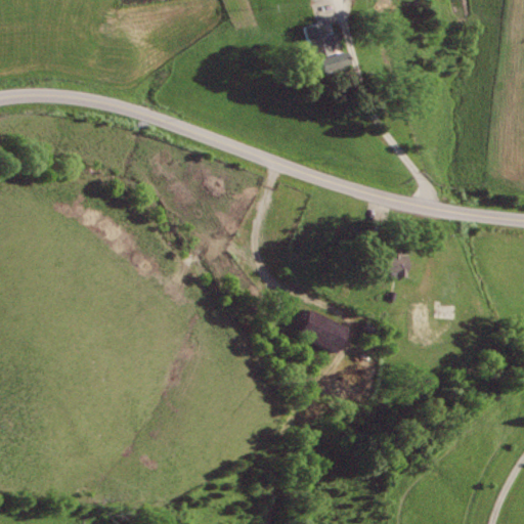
[(335,69),(314,75),(312,68),(307,70),(293,26),(310,20),(314,32),(326,28),(338,61),(333,62),(335,69)]
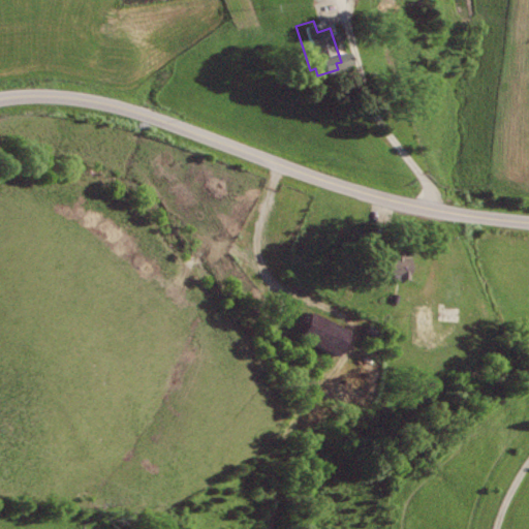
[(392,274),(365,272),(367,253),(384,254),(385,249),(398,250),(397,256),(403,256),(401,278),(392,277),(392,274)]
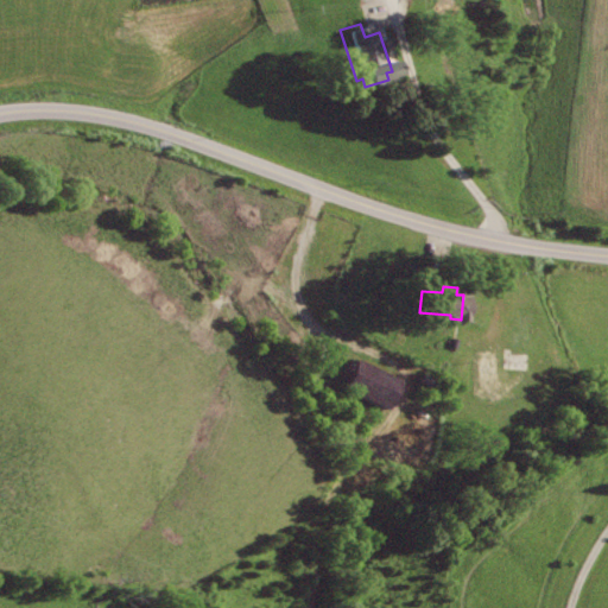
[(387,393),(343,372),(355,344),(400,366),(387,393)]
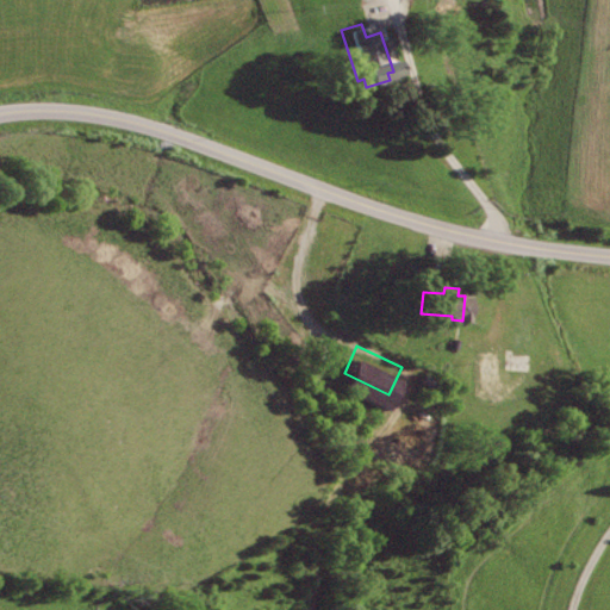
[(528,373),(503,372),(504,348),(512,348),(512,353),(529,354),(528,373)]
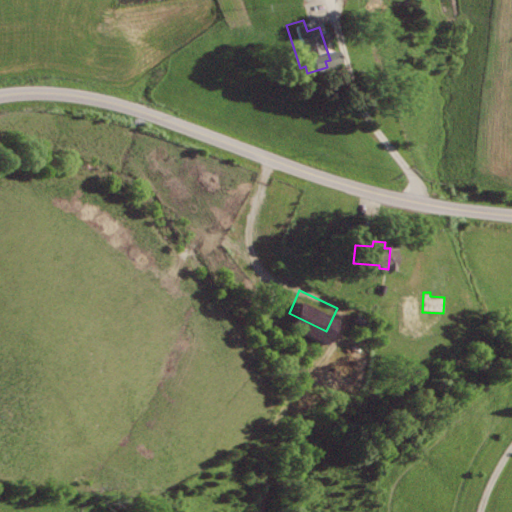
[(364,314),(354,310),(349,321),(359,326),(364,314)]
